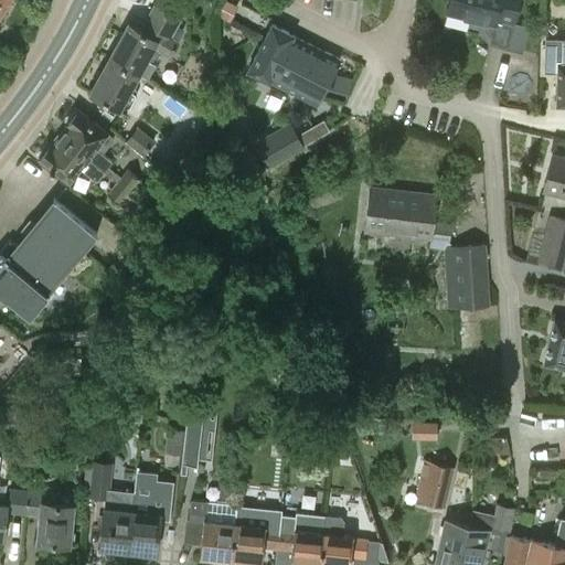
[(0,0),(0,17),(10,0),(0,0)]
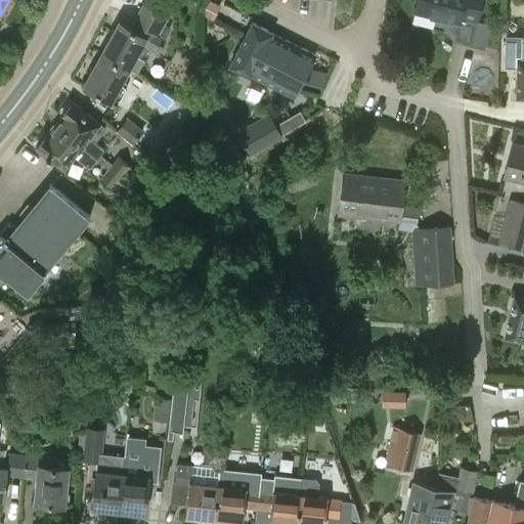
[(470,44),(476,20),(480,0),(416,0),(413,11),(449,20),(448,25),(453,33),(451,39),(470,44)]
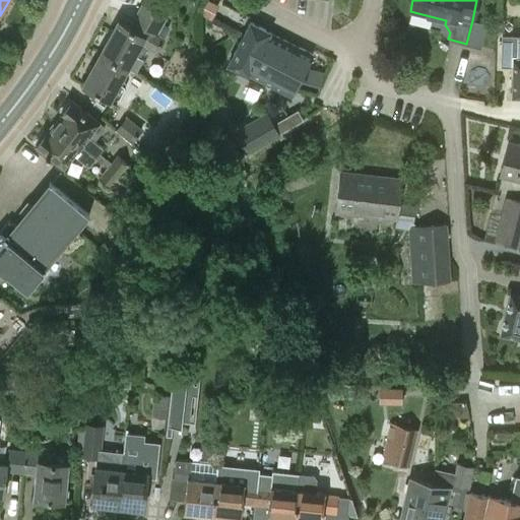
[(100,52),(127,67),(136,72),(143,59),(139,57),(145,46),(155,52),(164,39),(154,34),(166,15),(140,1),(126,26),(117,21),(100,52)]
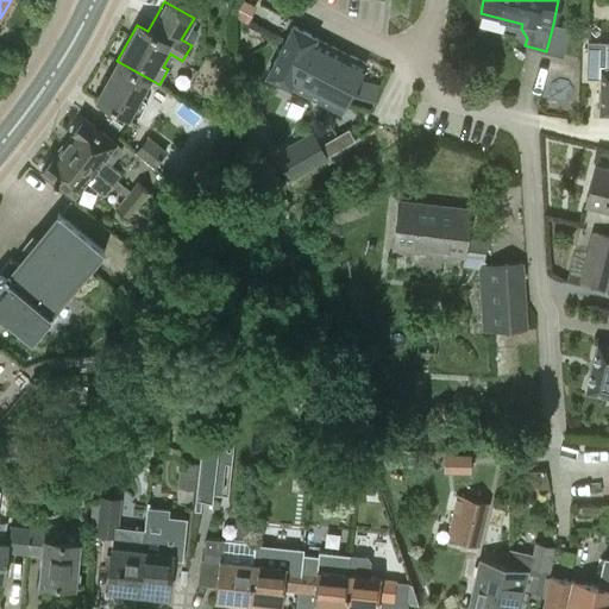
[(244,1),(237,17),(245,22),(253,5),(244,1)]
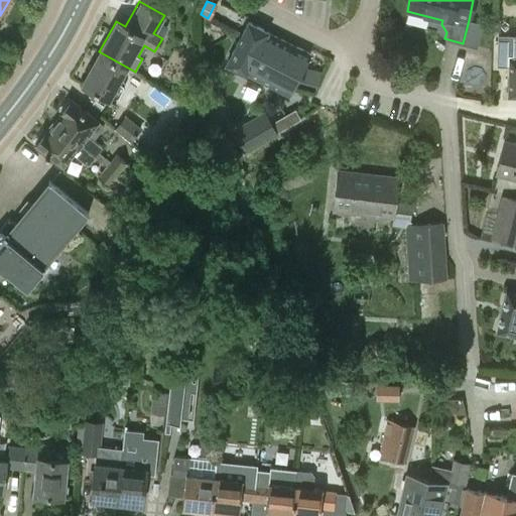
[(268,32),(268,31),(248,21),(226,63),(287,95),(293,83),(294,81),(297,75),(308,53),(268,32)]
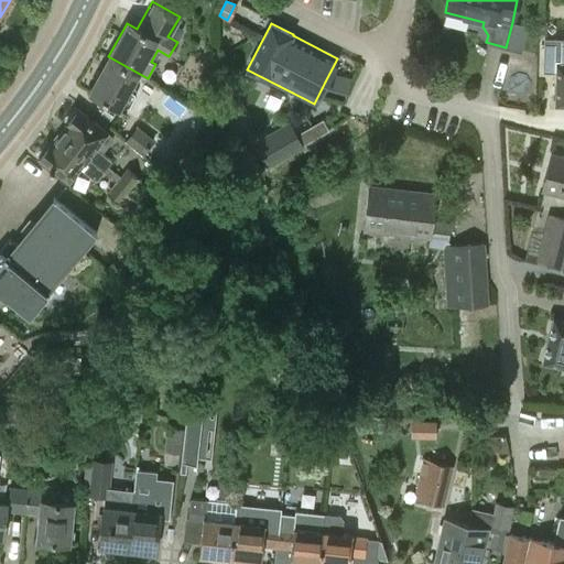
[(563,39),(544,39),(543,72),(557,72),(556,105),(563,104),(563,39)]
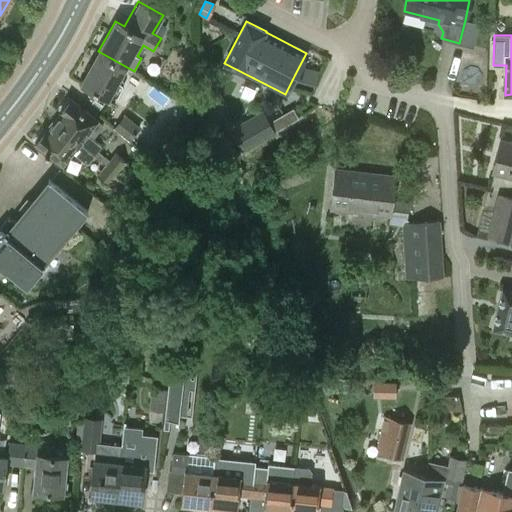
[(120,76),(125,66),(98,51),(81,83),(107,98),(115,102),(123,89),(123,85),(123,82),(122,79),(120,76)]
